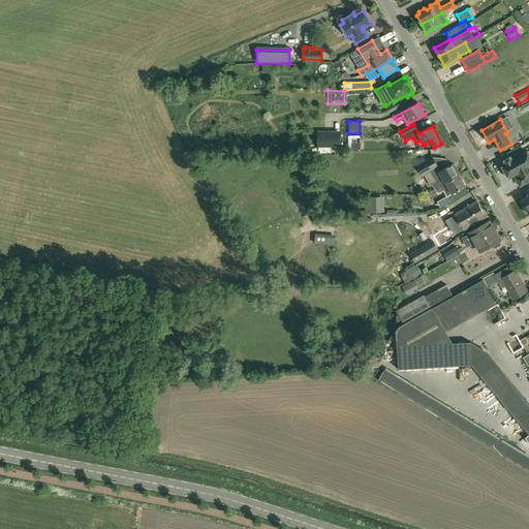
[(340,147),(340,132),(318,132),(318,147),(340,147)]
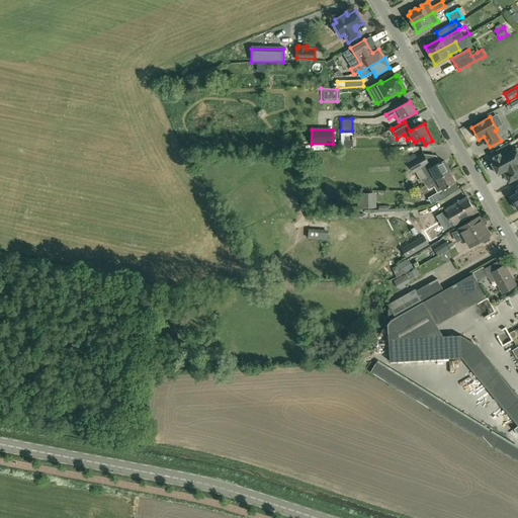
[(344,137),(344,149),(353,149),(352,141),(349,141),(349,137),(347,137),(344,137)]
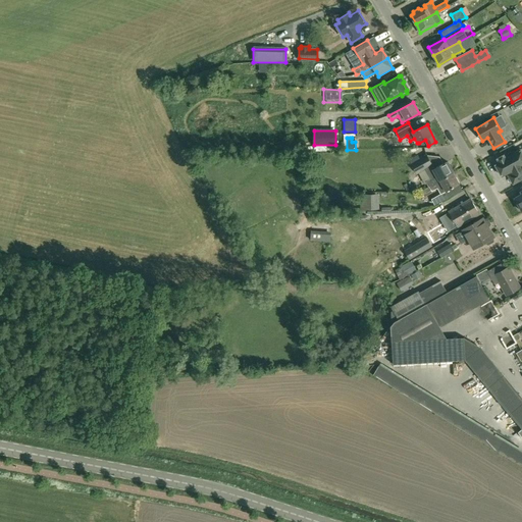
[(499,161),(494,163),(502,176),(508,172),(509,174),(507,175),(513,186),(521,179),(521,148),(506,158),(504,155),(498,159),(499,161)]
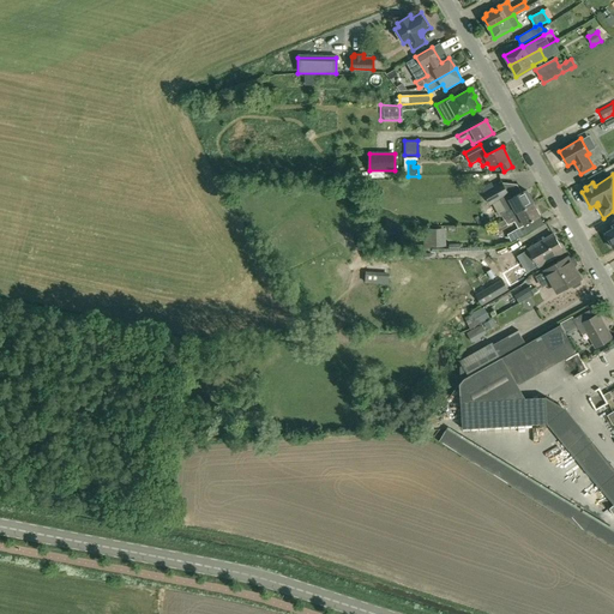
[(506,211),(501,214),(505,220),(517,212),(533,203),(527,191),(511,199),(509,194),(501,182),(494,186),(491,182),(482,188),(492,204),(499,199),(506,211)]
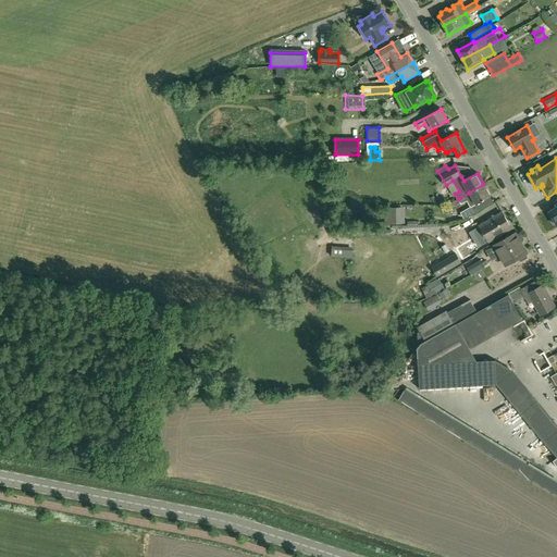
[(469,193),(458,199),(452,202),(454,208),(472,198),(477,205),(491,196),(483,184),(469,193)]
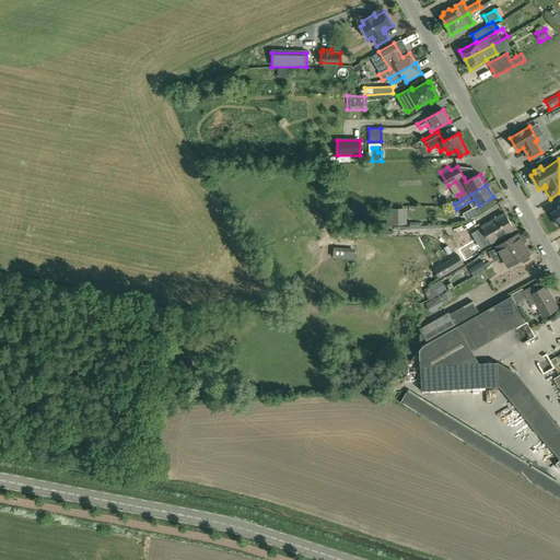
[(480,213),(477,207),(464,214),(467,220),(480,213)]
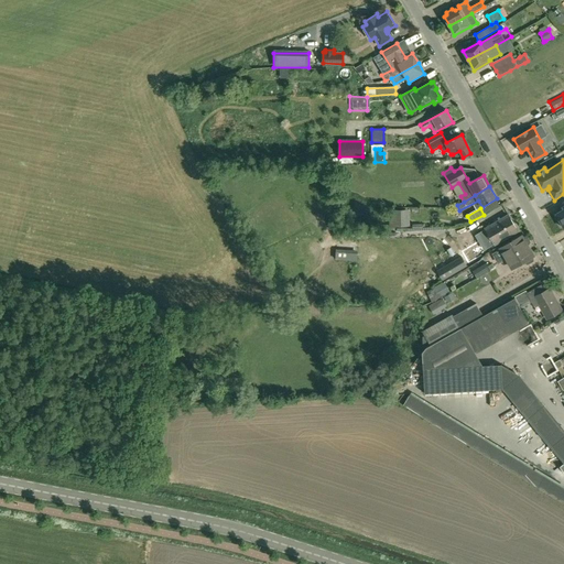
[(410,209),(389,210),(389,227),(410,226),(410,209)]
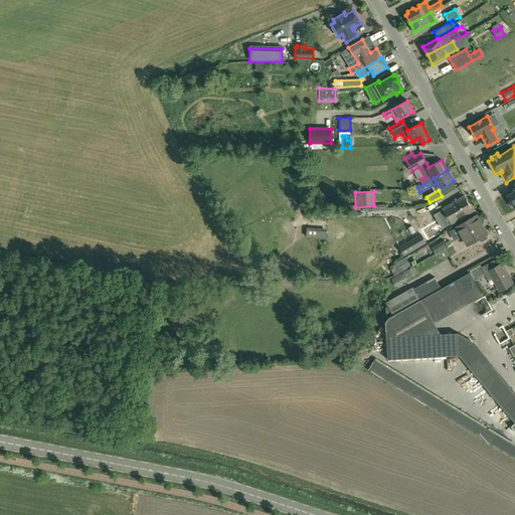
[(451,223),(452,223),(462,217),(472,211),(468,204),(464,197),(456,201),(448,206),(443,209),(451,223)]
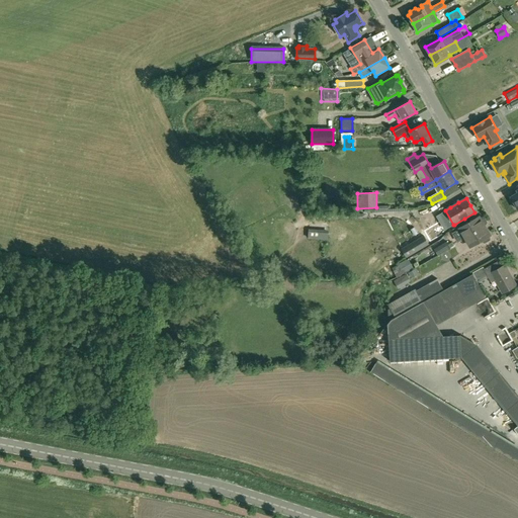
[(484,227),(484,226),(487,223),(484,218),(480,219),(479,217),(459,228),(451,233),(457,242),(465,237),(484,227)]
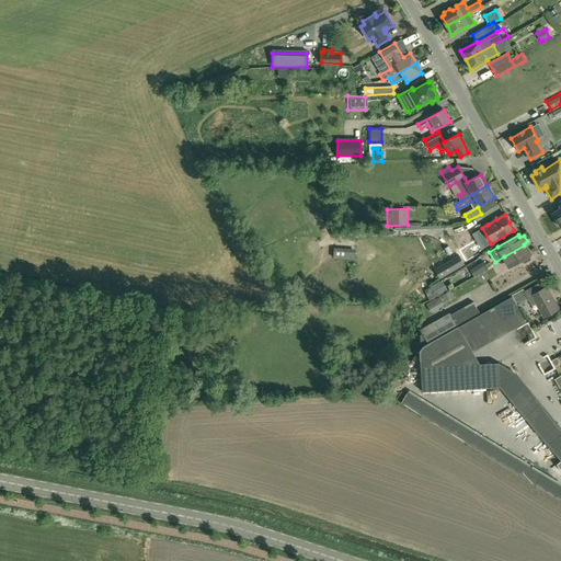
[(524,245),(504,256),(510,267),(522,261),(523,262),(525,263),(530,260),(530,258),(529,255),(530,255),(524,245)]
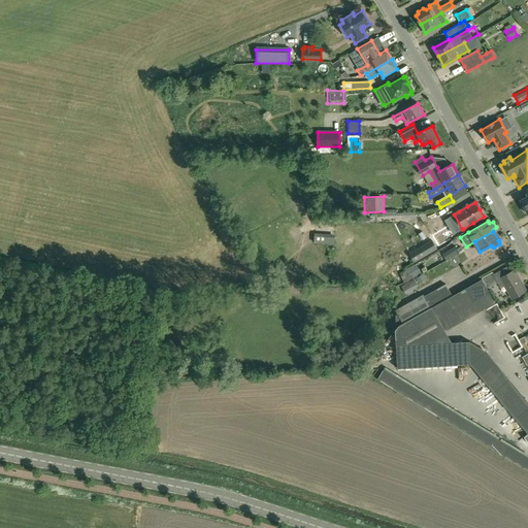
[(424,249),(413,255),(417,261),(438,248),(433,239),(423,245),(424,249)]
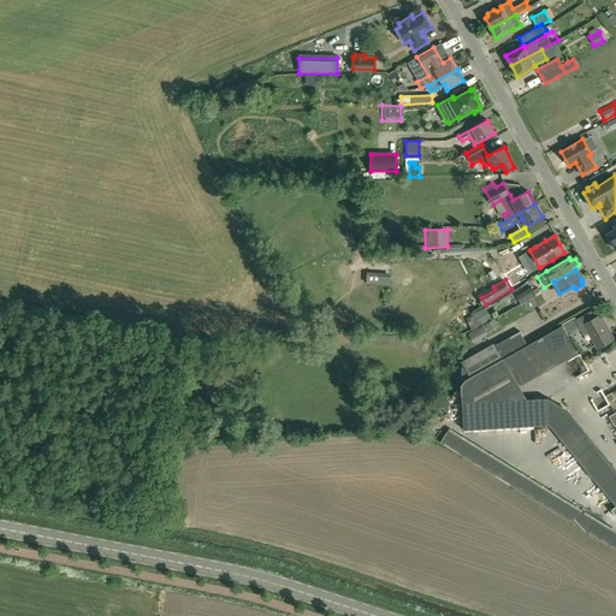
[(532,286),(525,291),(529,300),(537,295),(533,290),(532,286)]
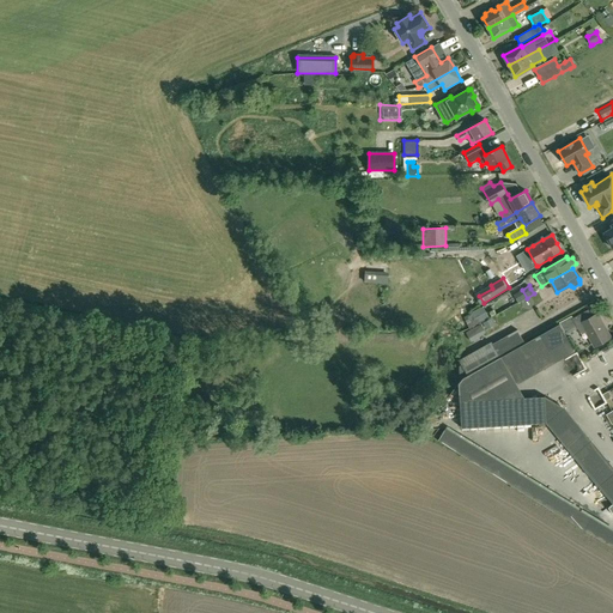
[(465,316),(468,325),(471,328),(489,317),(483,307),(465,316)]
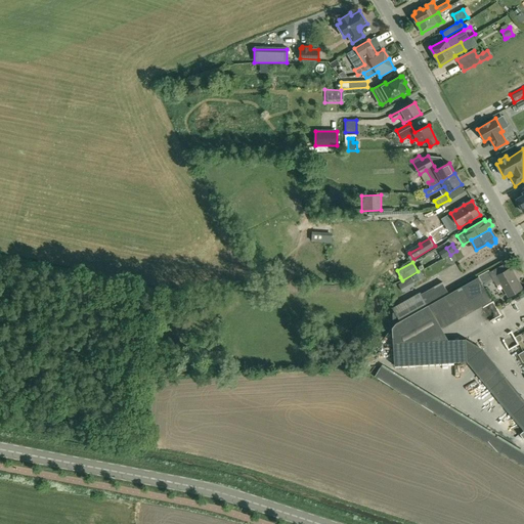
[(509,297),(522,289),(511,268),(506,271),(503,265),(489,272),(492,279),(496,287),(501,284),(509,297)]
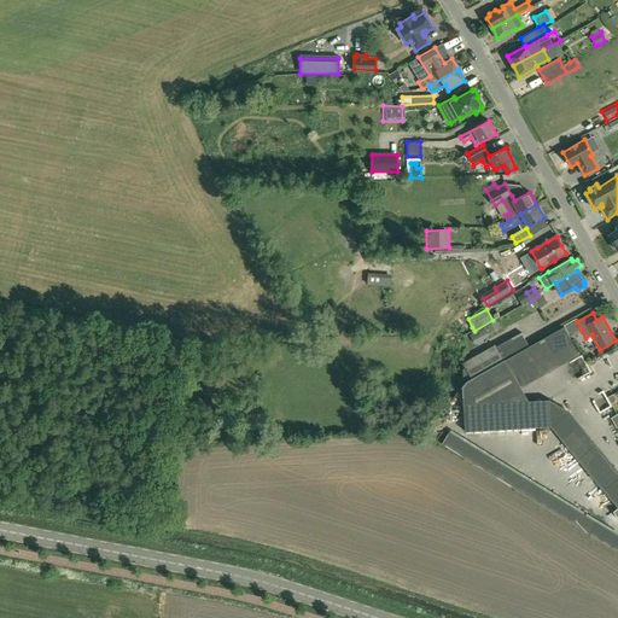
[(529,345),(505,360),(520,386),(576,355),(579,353),(571,338),(564,325),(560,327),(529,345)]
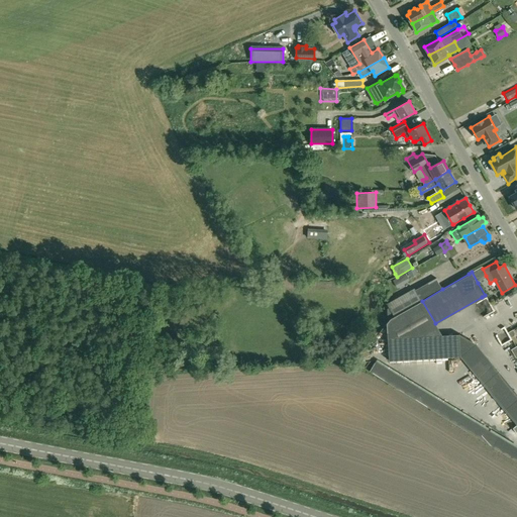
[(406,274),(393,280),(398,289),(410,282),(406,274)]
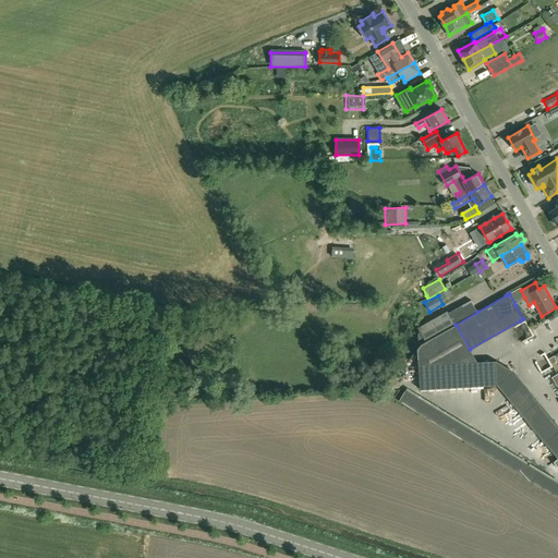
[(471,300),(448,313),(456,325),(477,312),(471,300)]
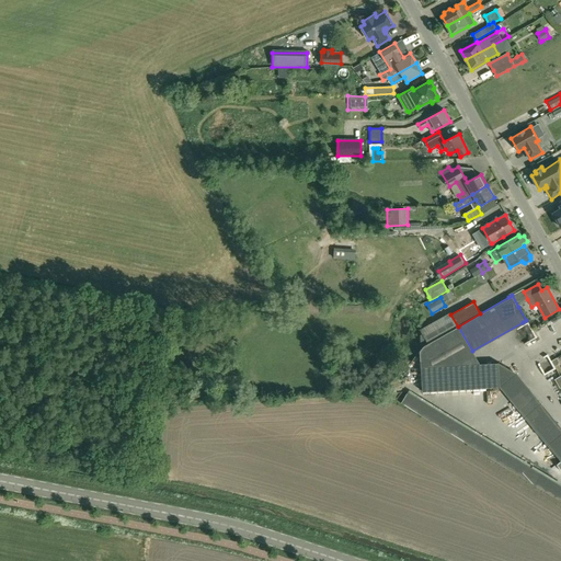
[(523,342),(533,338),(526,325),(517,331),(523,342)]
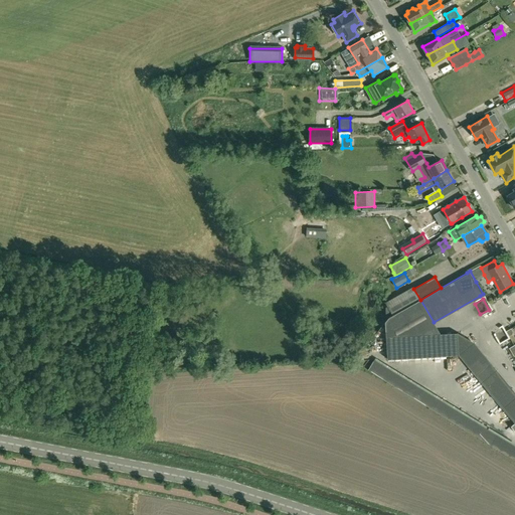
[(365,369),(388,381),(394,371),(371,359),(365,369)]
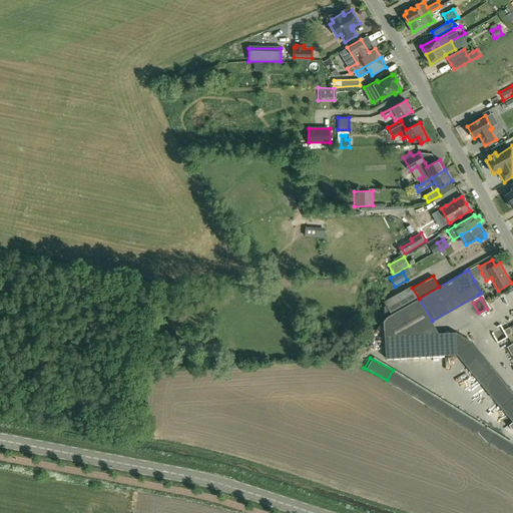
[(512,390),(492,365),(476,378),(512,422),(509,425),(512,429),(512,390)]
